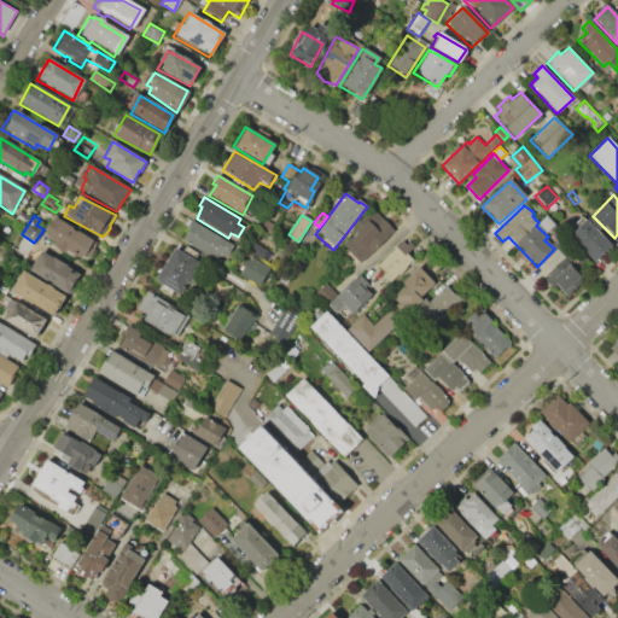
[(549,215),(558,225),(547,233),(540,223),(549,215)]
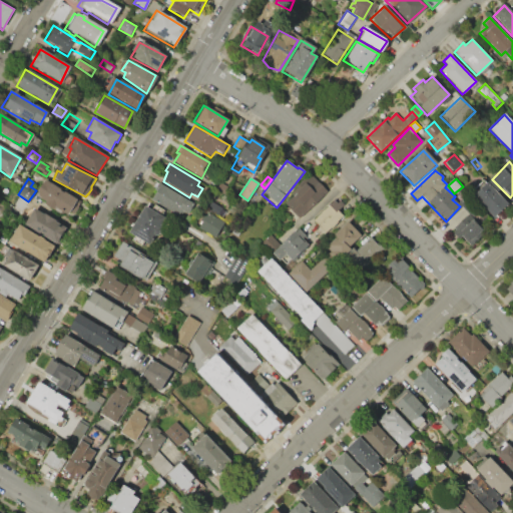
[(44,179),(80,201),(78,206),(77,210),(74,213),(72,214),(68,212),(66,215),(34,197),(44,179)]
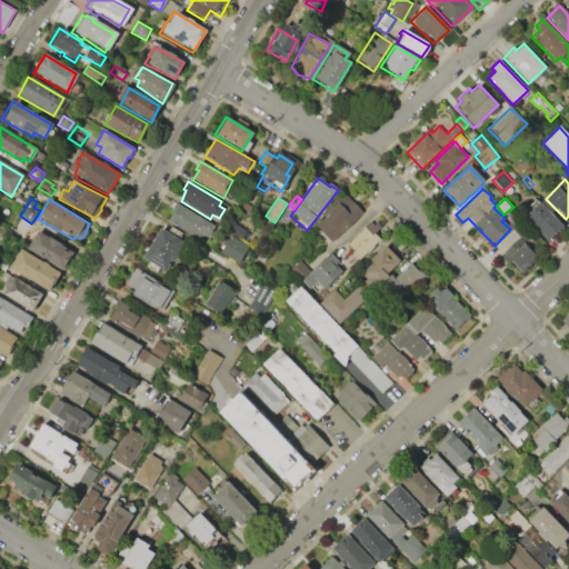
[(240,209),(245,201),(256,208),(251,216),(240,209)]
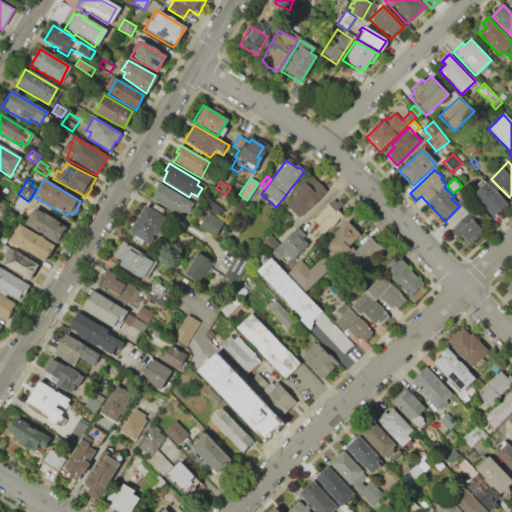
[(157,182),(193,204),(187,214),(181,211),(178,215),(151,199),(155,191),(153,189),(157,182)]
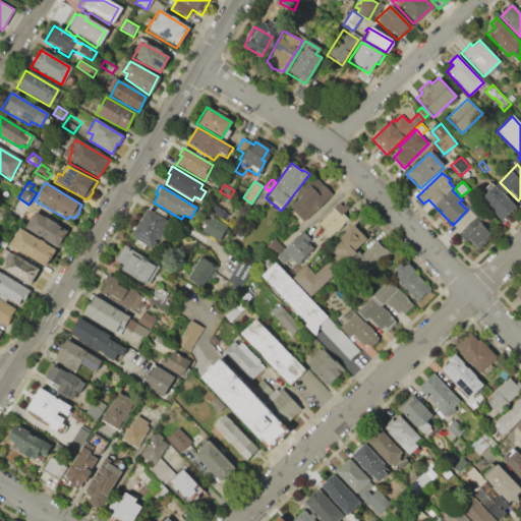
[(289,208),(309,186),(315,193),(324,186),(333,194),(304,222),(289,208)]
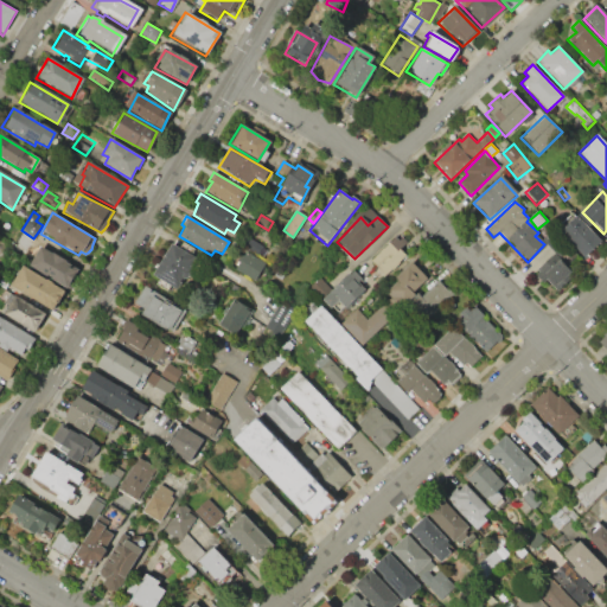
[(558,232),(583,260),(602,244),(575,217),(558,232)]
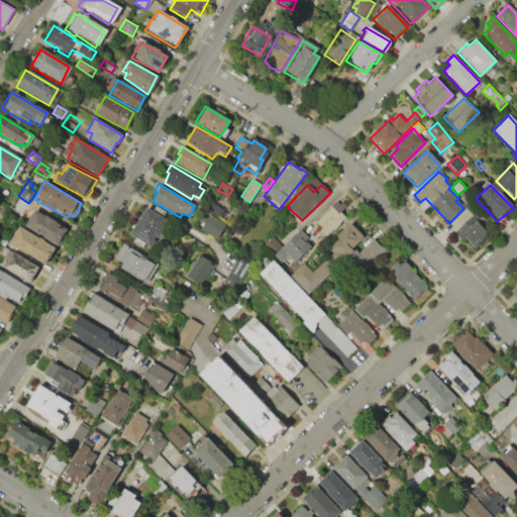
[(17,197),(27,204),(18,217),(8,211),(17,197)]
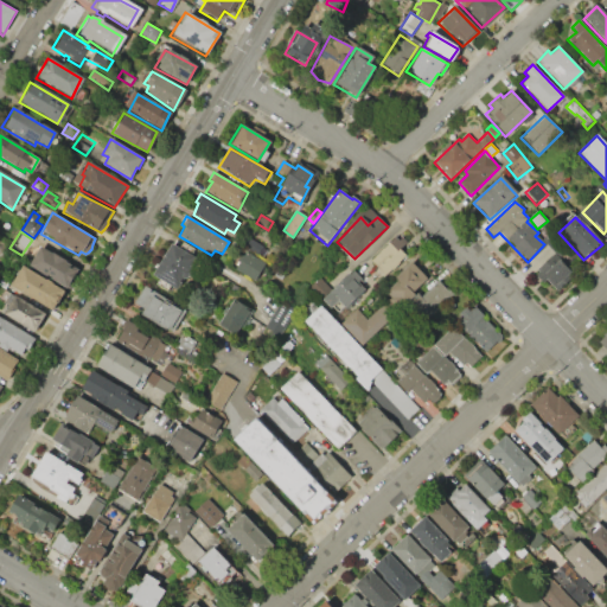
[(244,246),(249,237),(263,247),(259,254),(244,246)]
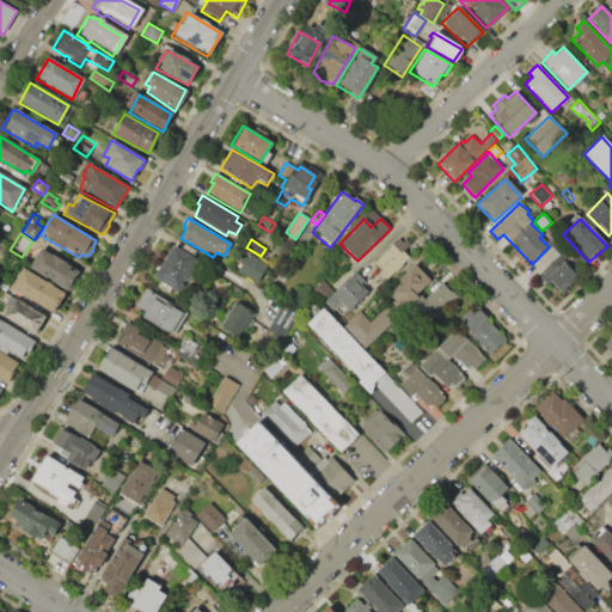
[(152,279),(171,246),(181,252),(184,245),(195,251),(191,257),(196,261),(189,273),(190,276),(187,282),(183,281),(176,293),(171,289),(167,294),(157,288),(160,283),(152,279)]
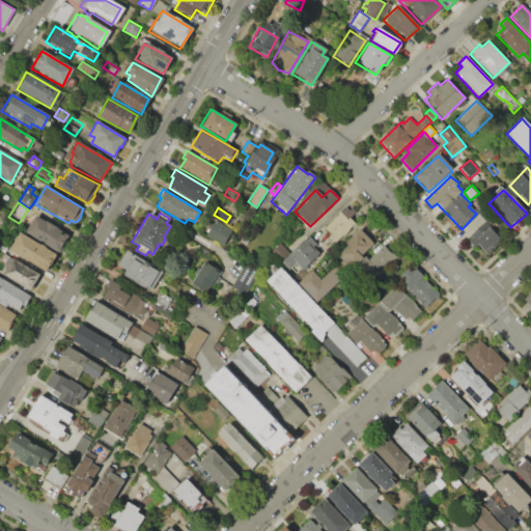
[(325,228),(331,235),(328,239),(334,245),(355,226),(348,219),(345,221),(339,214),(325,228)]
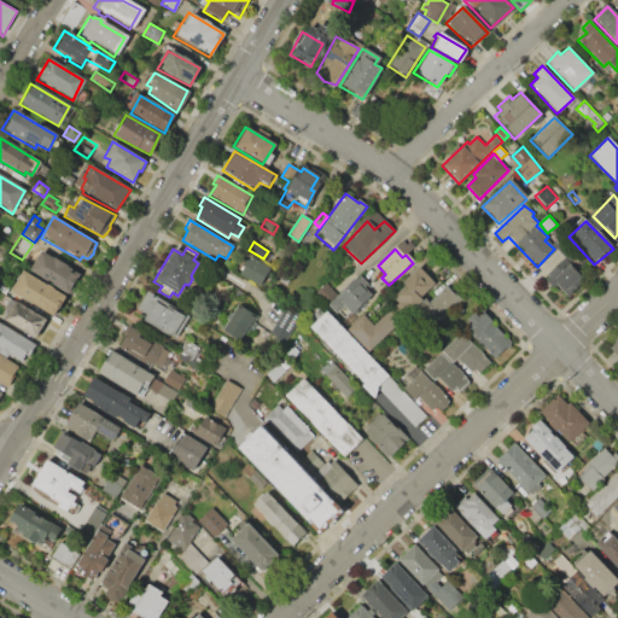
[(39,251),(79,277),(66,295),(27,270),(39,251)]
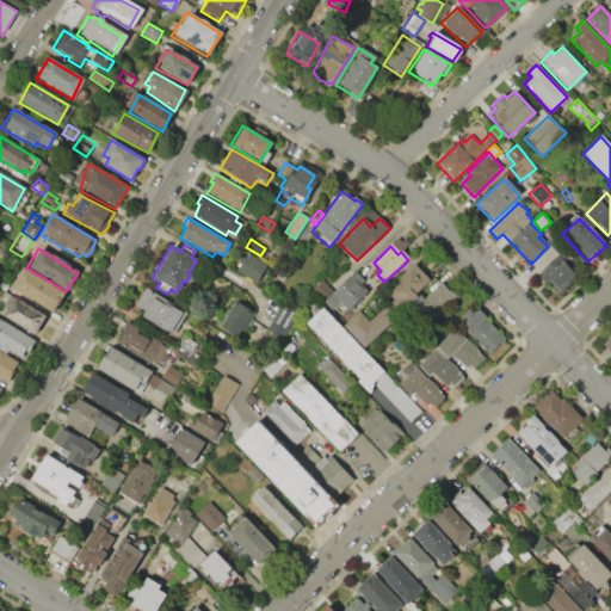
[(235,271),(247,253),(267,266),(255,284),(235,271)]
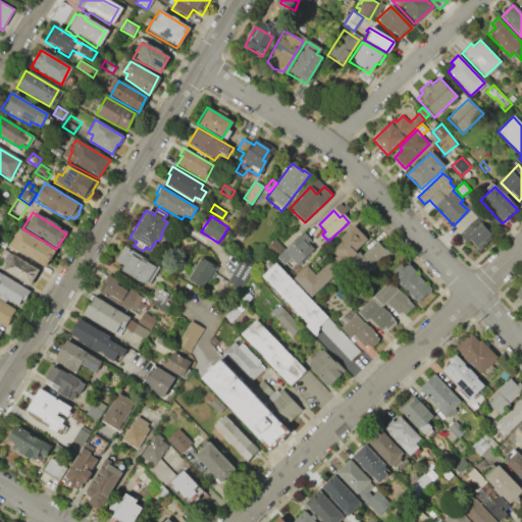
[(462,230),(476,219),(493,237),(478,250),(471,242),(467,244),(462,238),(466,233),(462,230)]
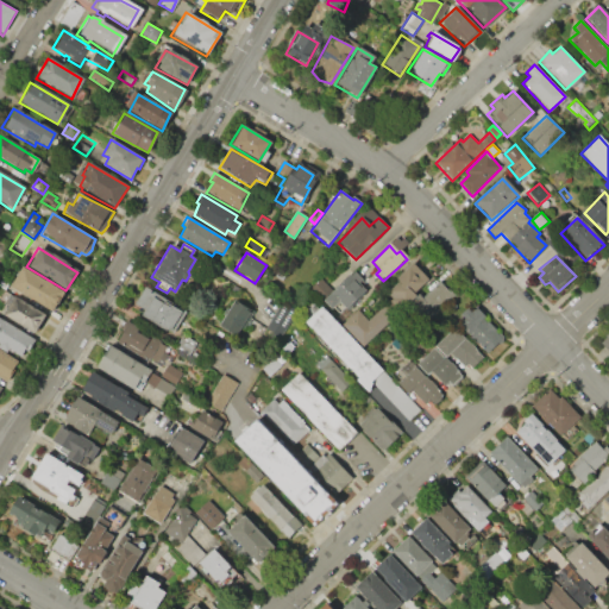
[(413,264),(396,280),(399,283),(385,294),(391,300),(368,322),(358,312),(343,326),(363,347),(414,297),(412,295),(428,281),(413,264)]
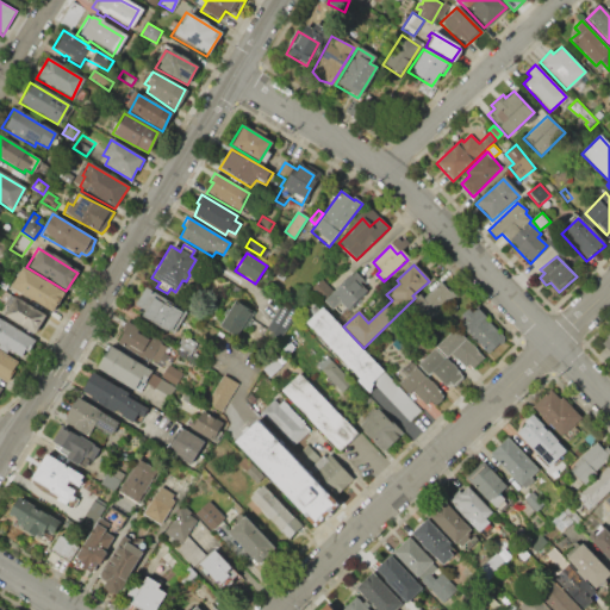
[(290,271),(282,280),(277,277),(282,266),(290,271)]
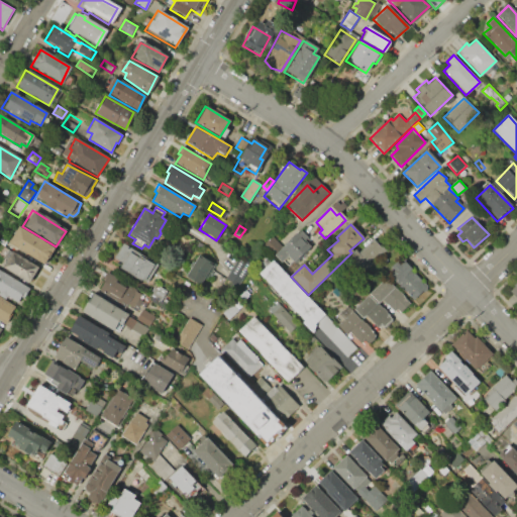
[(15,227),(54,248),(43,268),(6,243),(15,227)]
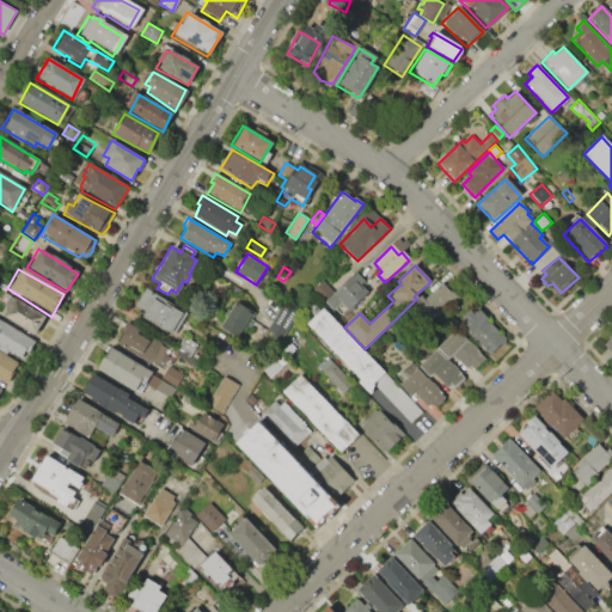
[(324,304),(355,274),(365,282),(361,287),(367,292),(347,312),(341,305),(332,312),(324,304)]
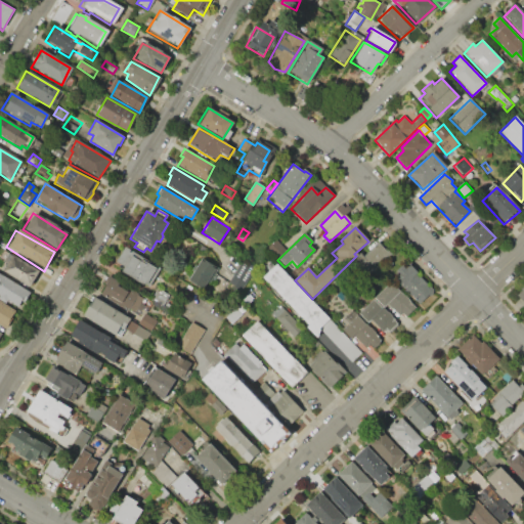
[(266,250),(276,239),(286,249),(275,259),(266,250)]
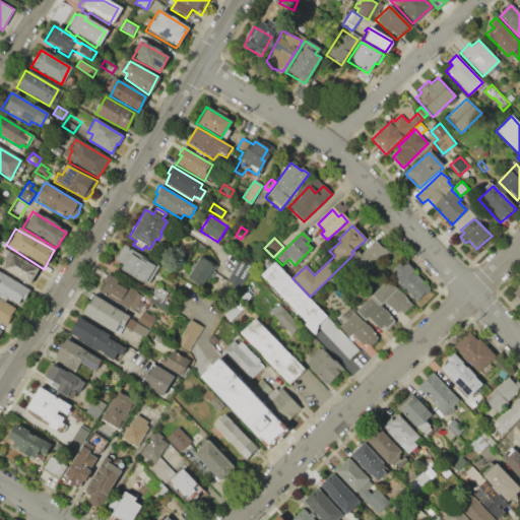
[(348,261),(356,253),(360,255),(376,241),(387,252),(364,275),(348,261)]
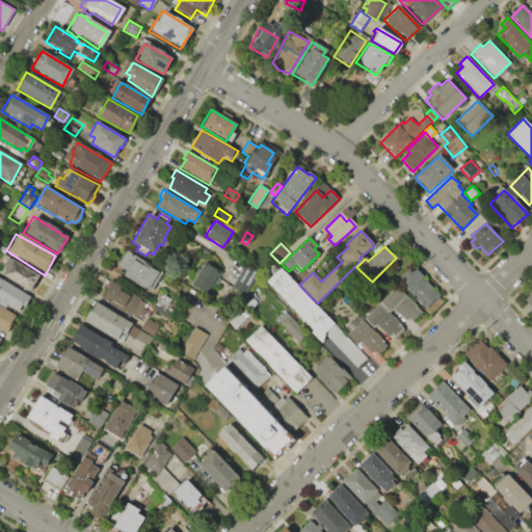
[(126,251),(163,273),(151,293),(123,276),(124,273),(115,267),(126,251)]
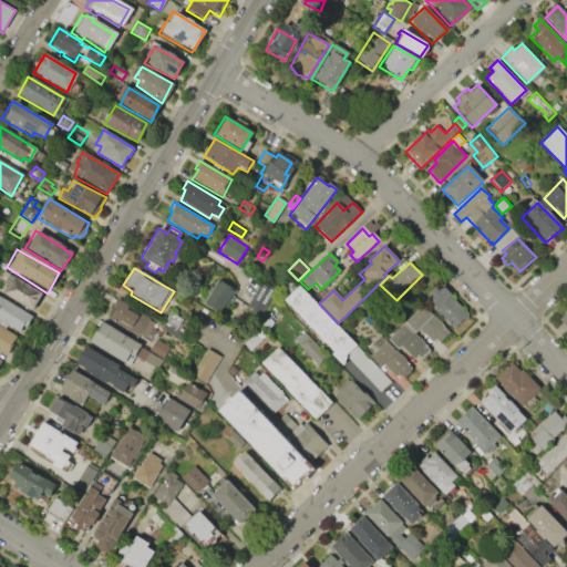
[(10,277),(41,295),(30,312),(1,294),(10,277)]
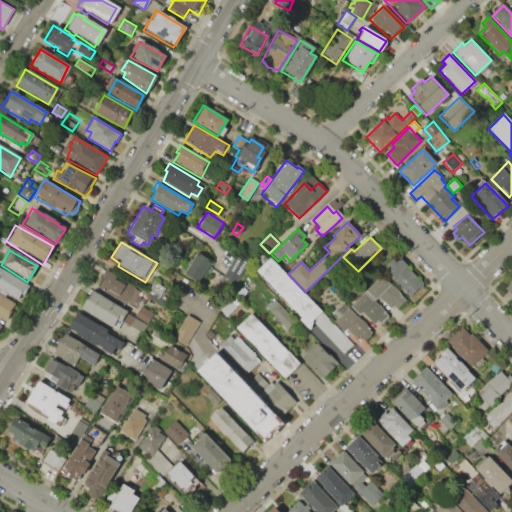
[(237,253),(249,260),(236,283),(224,276),(237,253)]
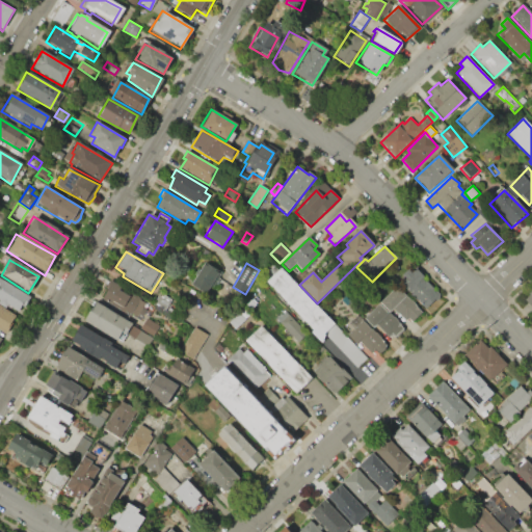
[(203,265),(219,273),(206,295),(191,287),(203,265)]
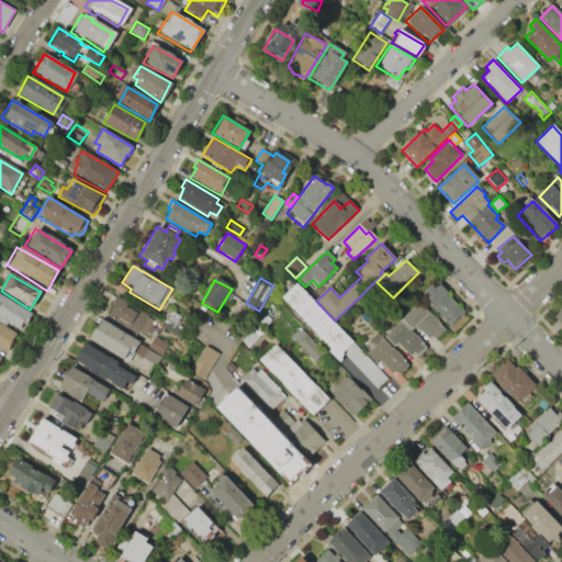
[(280,299),(295,284),(388,379),(378,390),(344,355),(339,363),(280,299)]
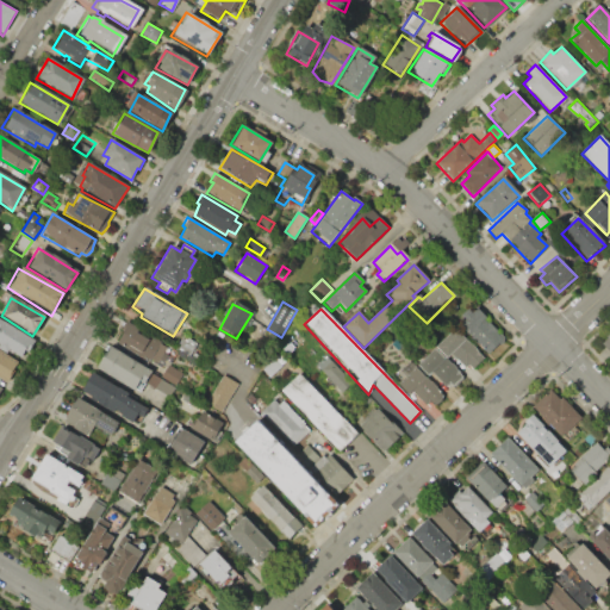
[(460,316),(466,310),(471,313),(477,309),(505,340),(489,355),(460,327),(465,321),(460,316)]
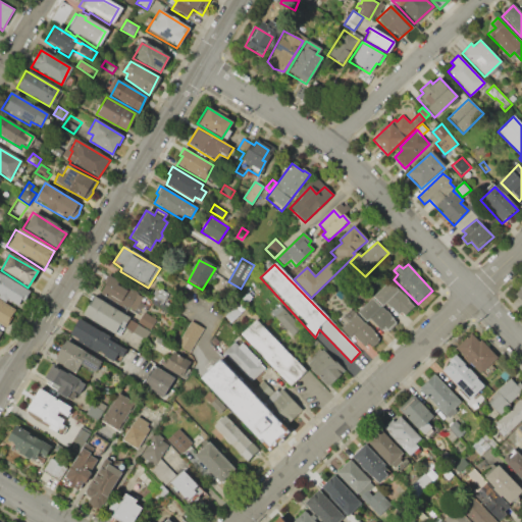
[(0,275),(30,293),(23,302),(20,301),(17,306),(0,295),(0,275)]
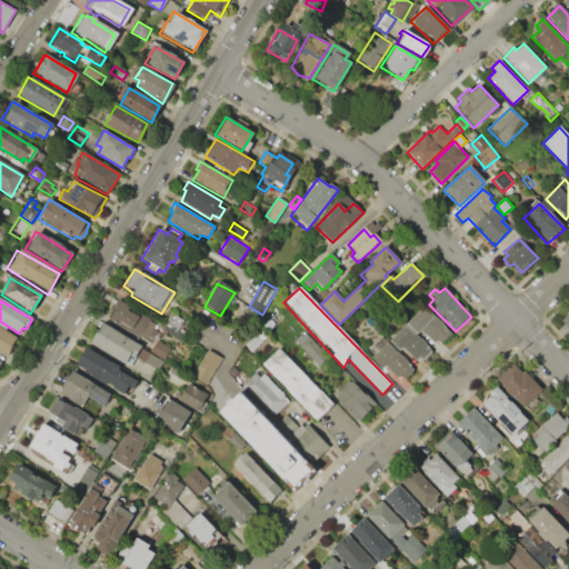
[(117,300),(111,308),(113,310),(109,319),(146,340),(156,323),(117,300)]
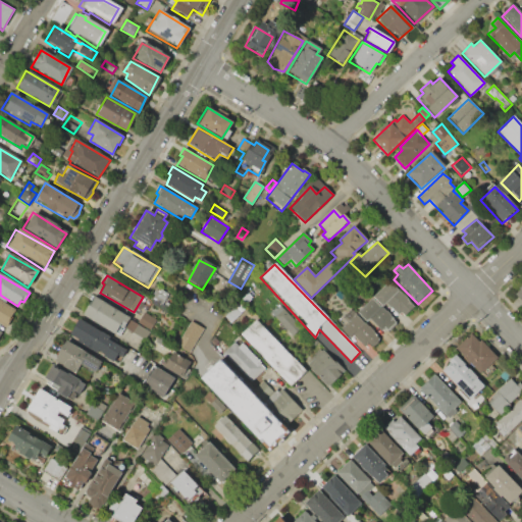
[(372,298),(389,281),(415,308),(405,317),(401,313),(398,316),(385,304),(381,307),(372,298)]
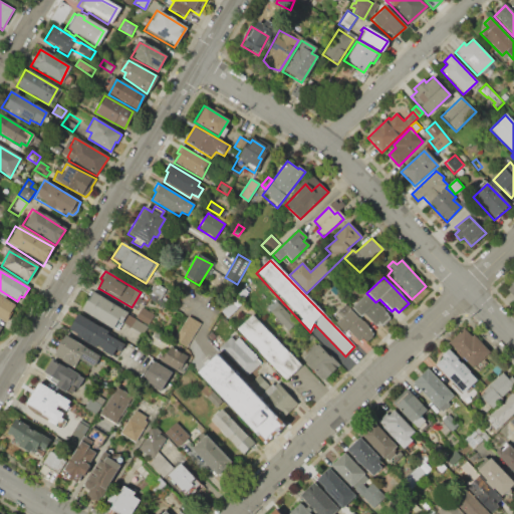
[(155,282),(165,287),(159,298),(149,293),(155,282)]
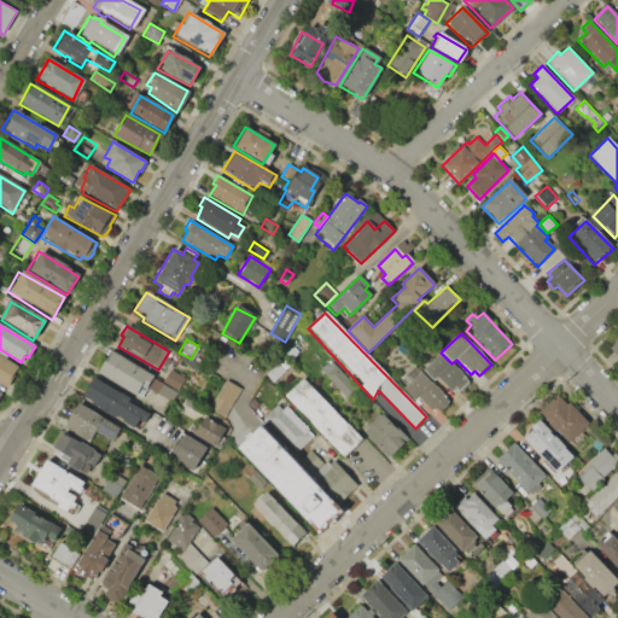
[(95,373),(109,353),(152,377),(139,400),(95,373)]
